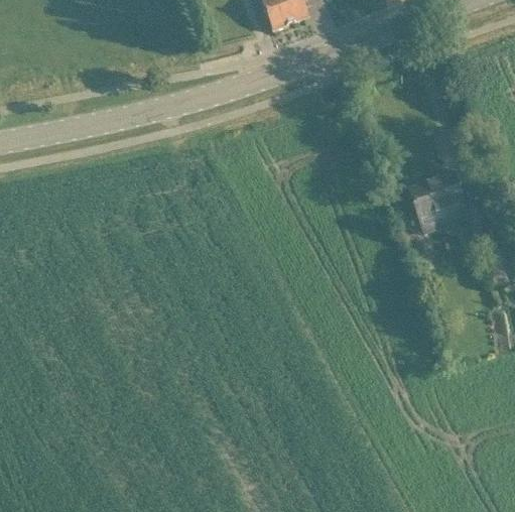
[(265,0),(262,1),(274,32),(310,18),(303,0),(265,0)]
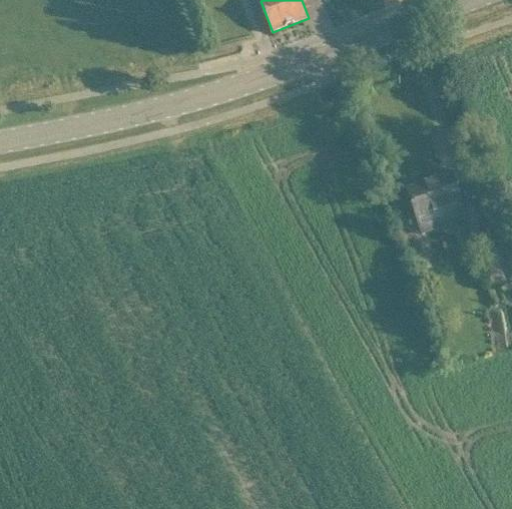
[(452,175),(408,190),(413,202),(411,203),(412,207),(414,210),(415,210),(419,221),(448,211),(452,223),(466,218),(475,245),(492,239),(485,220),(478,202),(463,207),(452,175)]
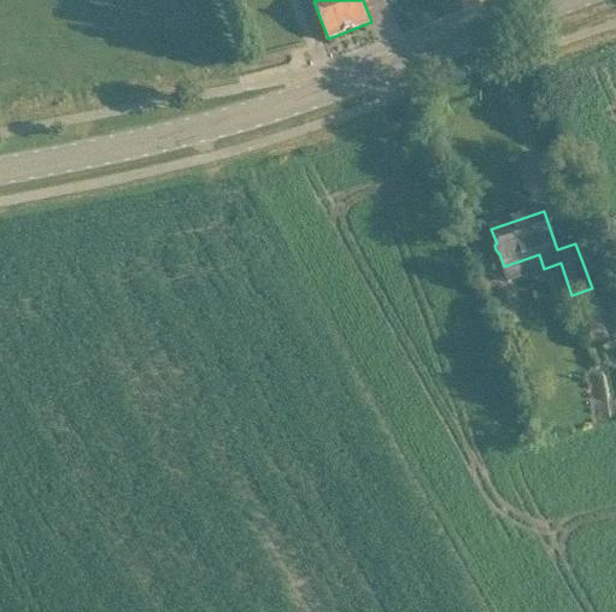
[(609,288),(605,290),(615,315),(615,284),(612,287),(609,288)]
